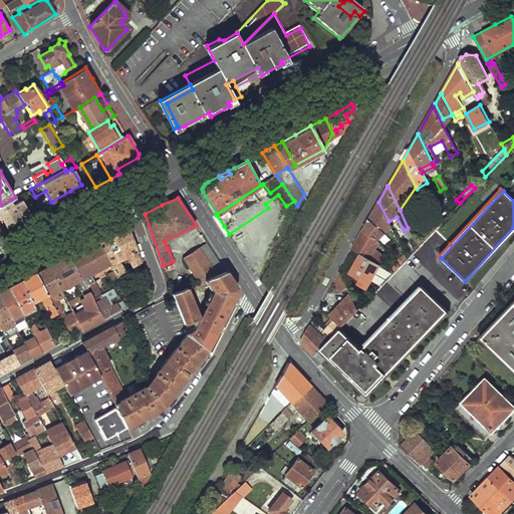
[(0,205),(0,218),(3,225),(7,225),(18,220),(19,217),(19,215),(23,213),(26,211),(20,199),(12,204),(10,200),(0,205)]
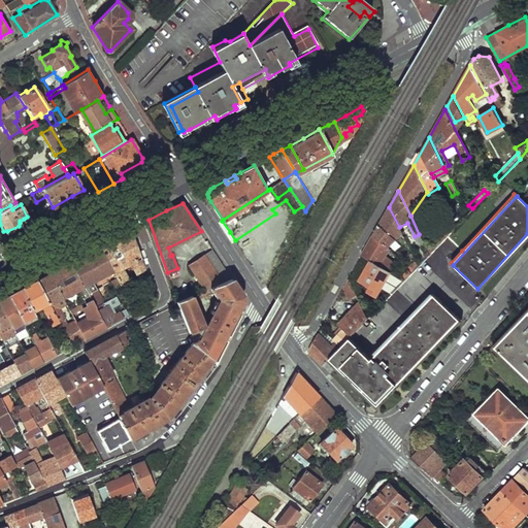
[(399,227),(389,207),(373,236),(387,248),(389,244),(387,242),(392,237),(401,233),(399,227)]
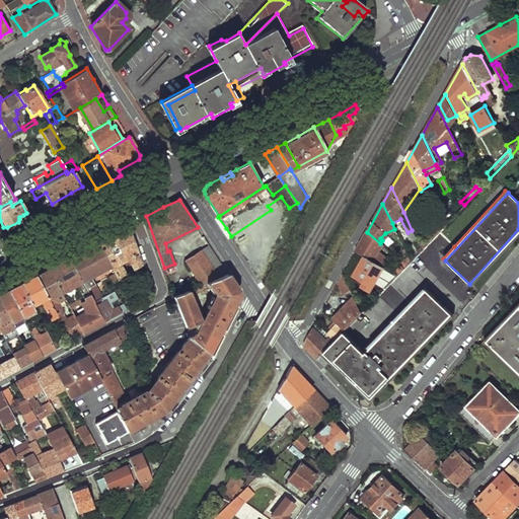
[(113,234),(98,241),(119,278),(120,281),(124,278),(123,275),(126,274),(120,263),(129,257),(134,268),(142,264),(129,228),(127,227),(113,234)]
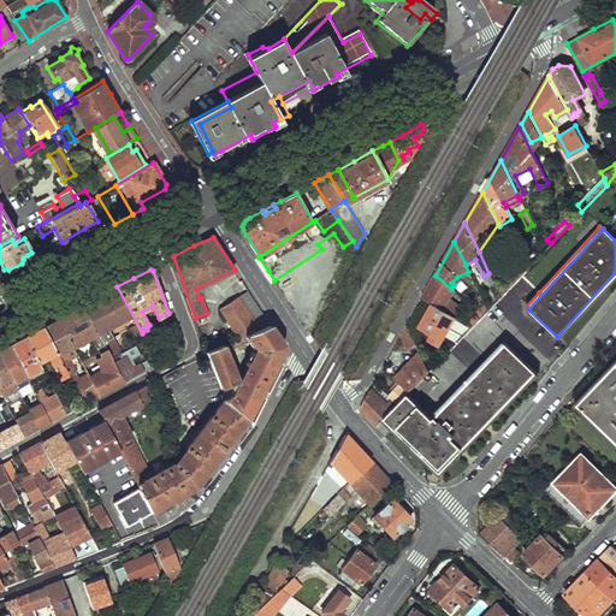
[(561,339),(615,277),(615,272),(557,337),(561,339)]
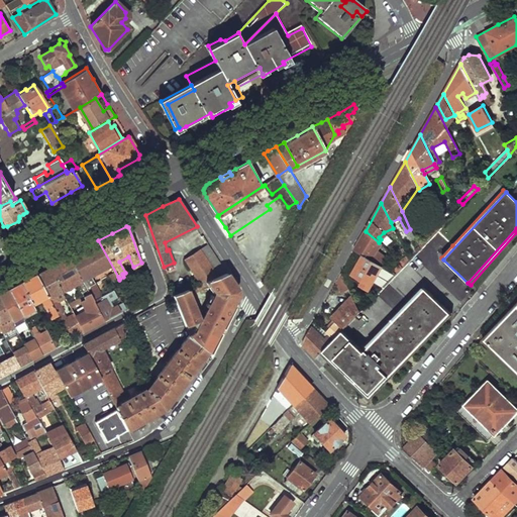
[(379,242),(366,231),(354,250),(363,255),(373,263),(374,261),(371,257),(379,242)]
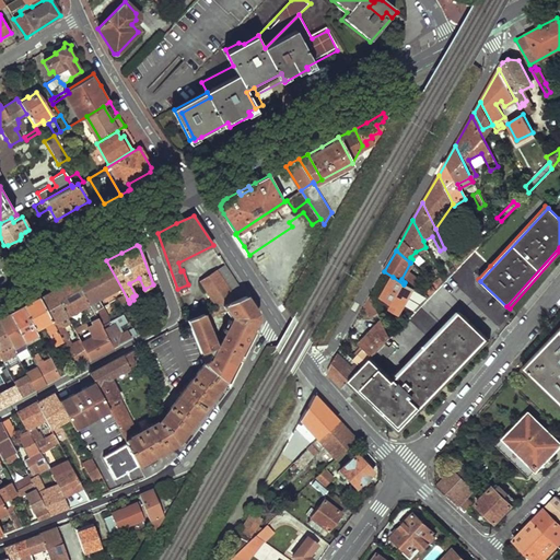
[(91,269),(76,278),(100,321),(102,325),(111,319),(100,299),(118,288),(125,301),(128,300),(106,260),(91,269)]
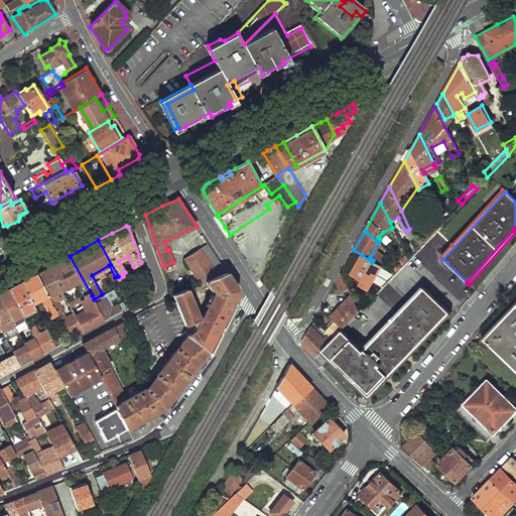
[(208,244),(185,258),(200,282),(226,272),(208,244)]
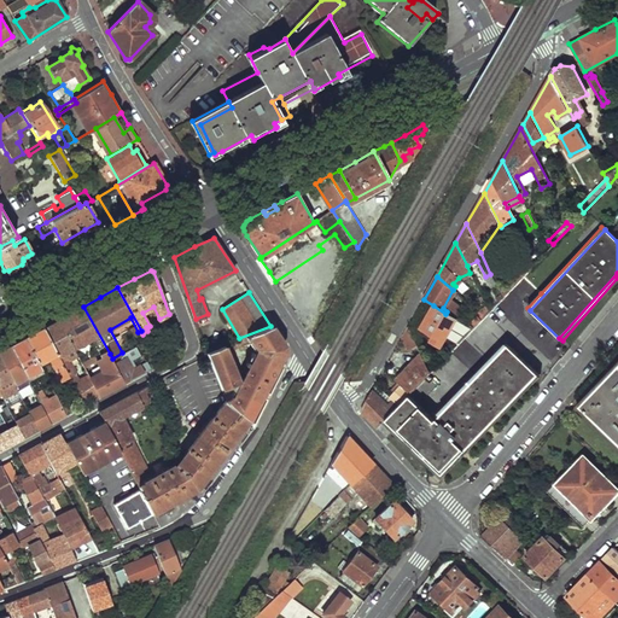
[(445,314),(433,305),(421,327),(433,334),(431,339),(441,344),(456,320),(455,319),(445,314)]
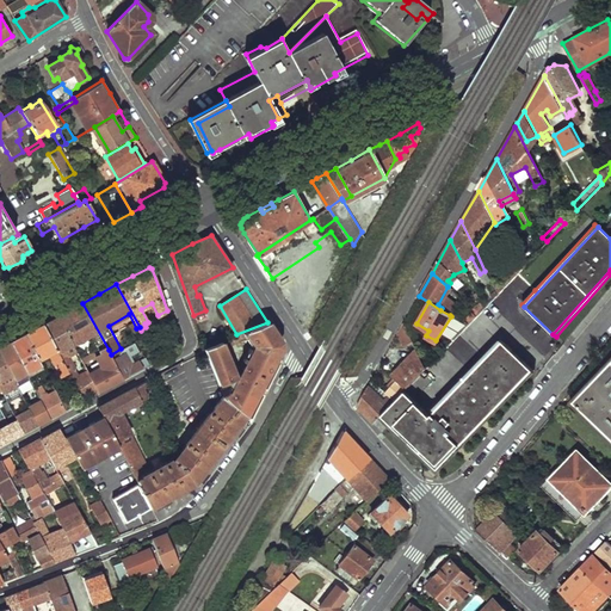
[(71,309),(60,315),(74,343),(74,344),(92,334),(103,352),(109,350),(82,303),(71,309)]
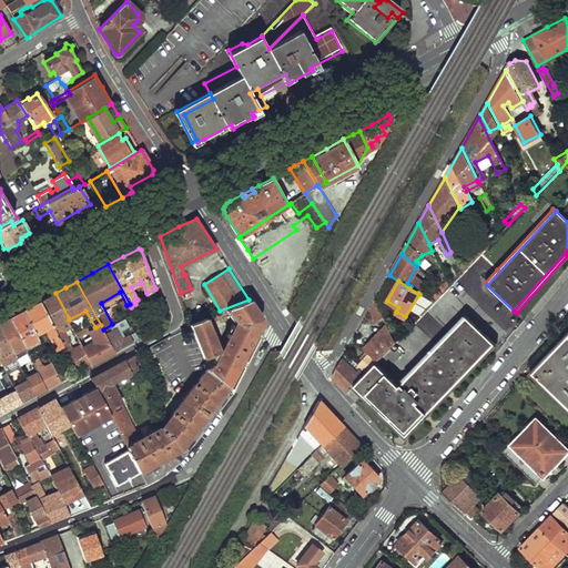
[(448,283),(447,282),(438,291),(440,295),(449,285),(448,283)]
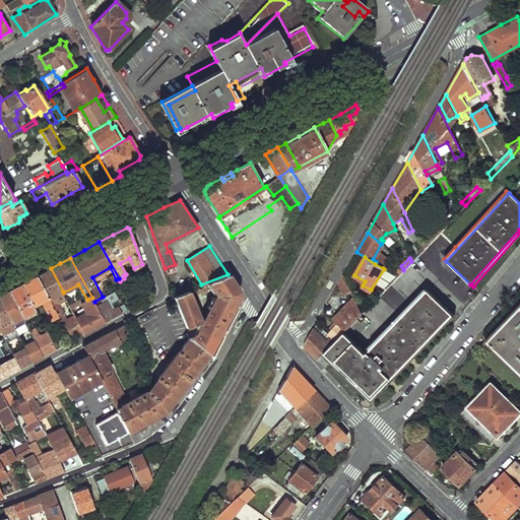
[(389,267),(386,271),(390,273),(396,277),(400,273),(389,267)]
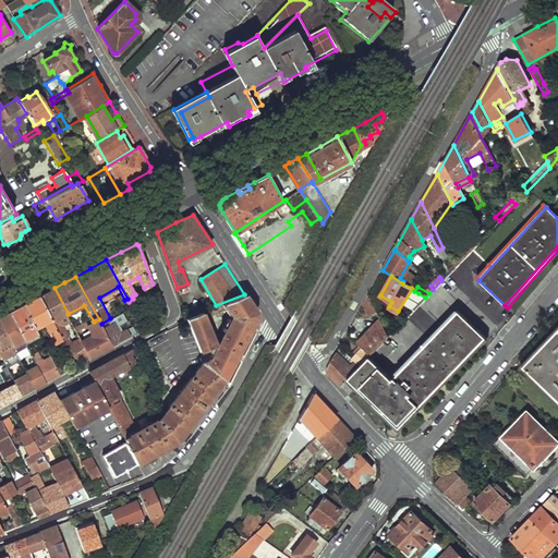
[(46,292),(39,295),(65,343),(76,364),(85,360),(92,356),(83,341),(81,338),(73,341),(60,317),(68,313),(55,288),(46,292)]
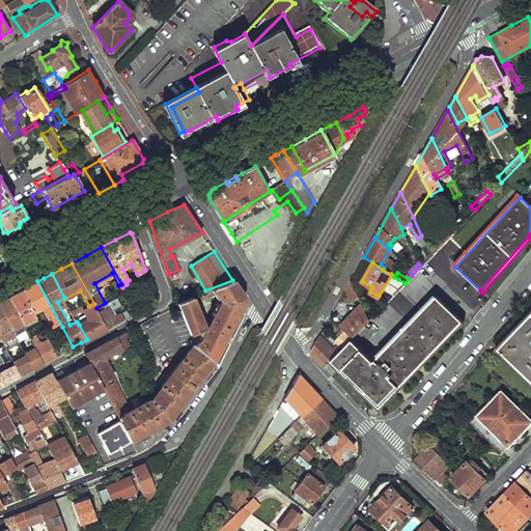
[(404,283),(398,279),(390,290),(394,294),(404,283)]
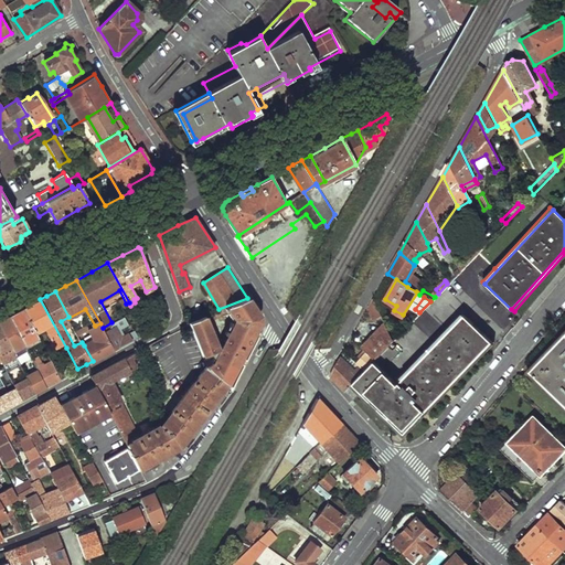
[(219,309),(206,315),(209,319),(225,312),(224,311),(230,309),(236,319),(221,349),(212,365),(206,368),(216,376),(227,383),(258,322),(259,317),(252,305),(247,298),(219,309)]
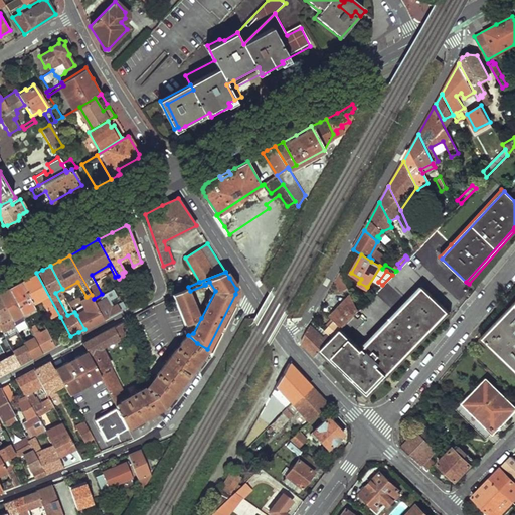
[(28,278),(21,282),(32,303),(42,297),(54,320),(60,317),(36,273),(28,278)]
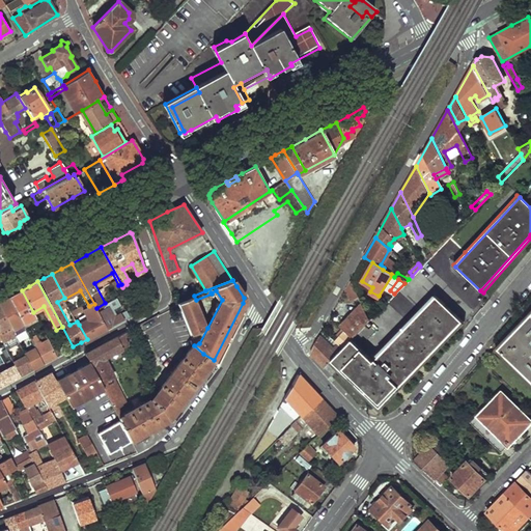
[(358,298),(351,281),(346,287),(353,300),(358,298)]
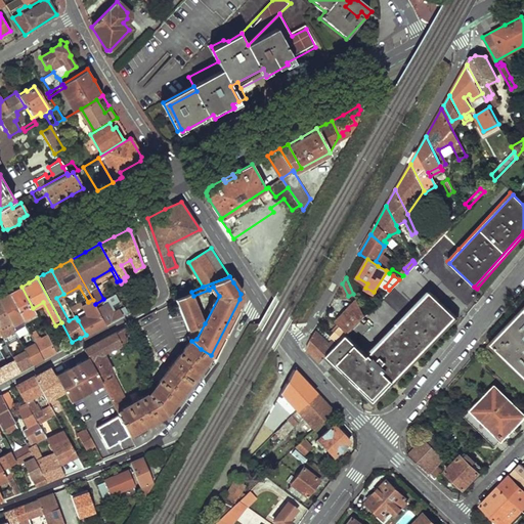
[(9,293),(8,293),(23,318),(35,312),(33,308),(22,287),(19,287),(13,291),(14,294),(11,296),(9,293)]
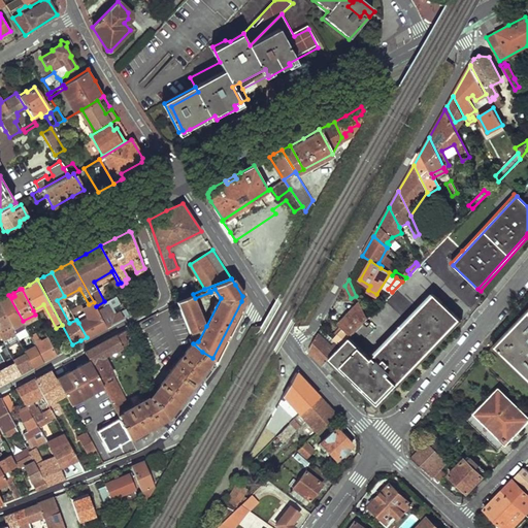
[(434,295),(431,292),(375,353),(377,355),(434,295)]
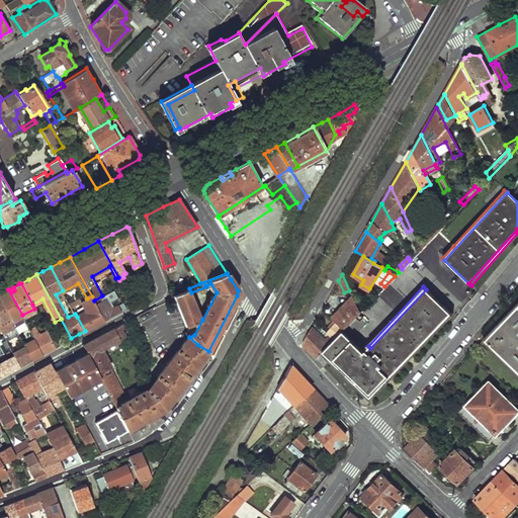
[(4,291),(0,293),(0,298),(15,327),(18,325),(27,342),(24,344),(32,360),(38,357),(44,354),(29,328),(22,315),(8,289),(4,291)]
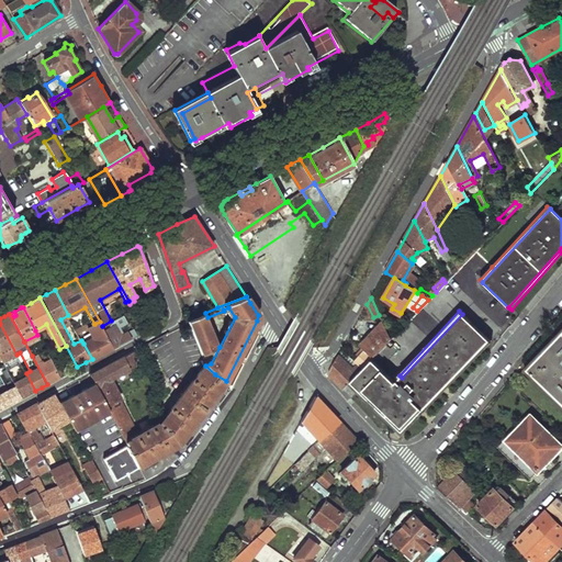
[(397,350),(389,341),(371,359),(351,380),(400,426),(403,429),(489,339),(462,314),(402,378),(398,382),(382,367),(397,350)]
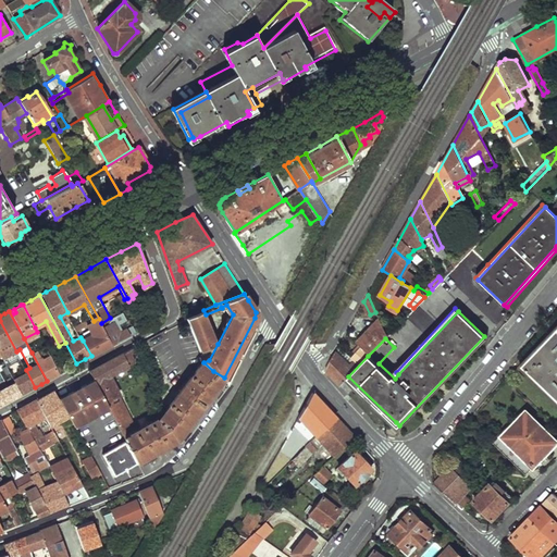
[(186,317),(187,319),(199,350),(218,344),(199,312),(186,317)]
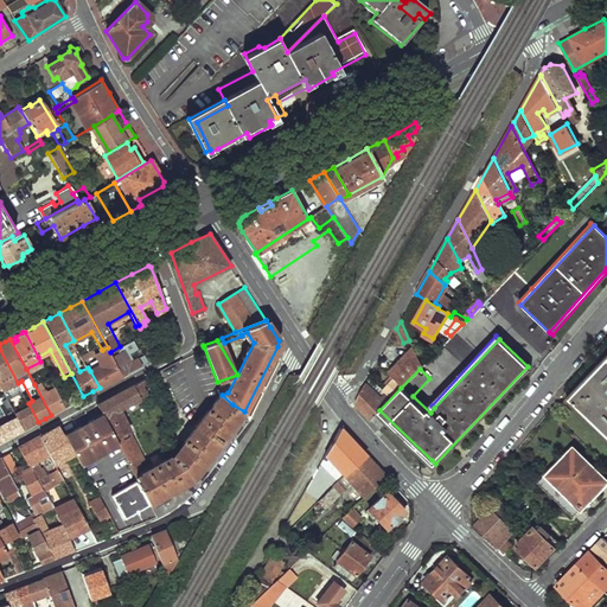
[(120,346),(110,352),(123,375),(142,364),(149,360),(146,355),(141,357),(140,356),(131,360),(125,347),(122,350),(120,346)]
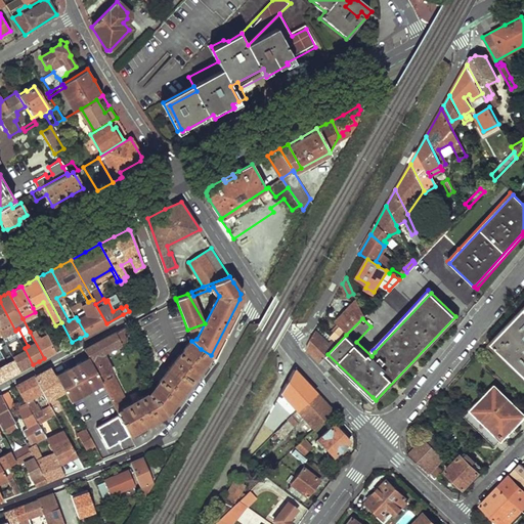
[(88,302),(84,305),(90,315),(78,320),(86,335),(96,329),(106,323),(95,304),(93,300),(88,302)]
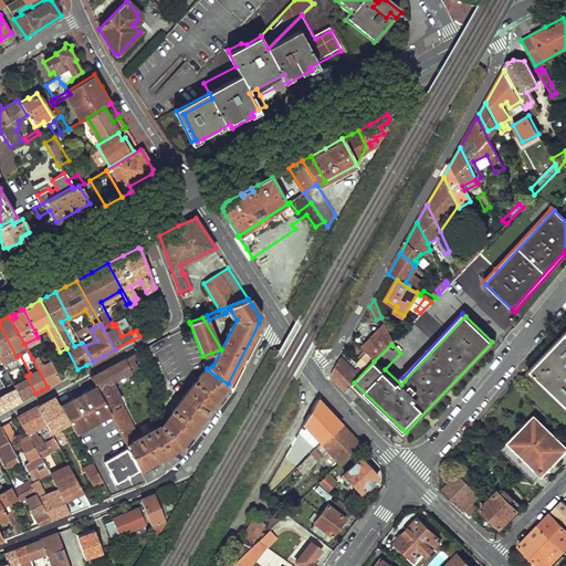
[(17,357),(0,326),(0,357),(2,362),(3,365),(17,357)]
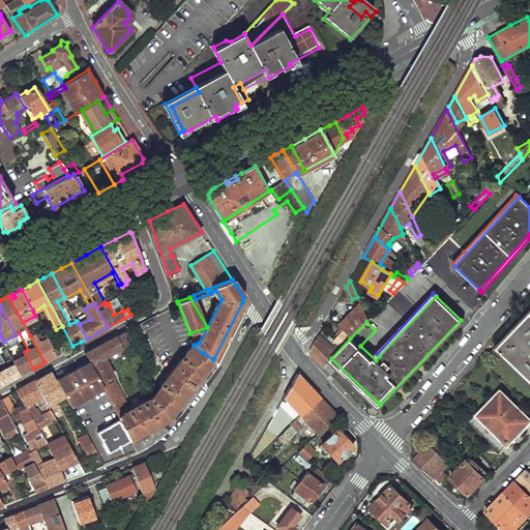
[(367,320),(361,305),(341,327),(344,331),(350,339),(366,322),(367,320)]
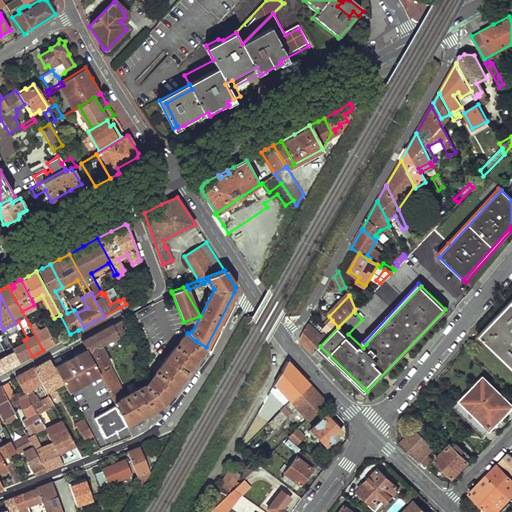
[(75,298),(70,301),(73,306),(78,304),(75,298)]
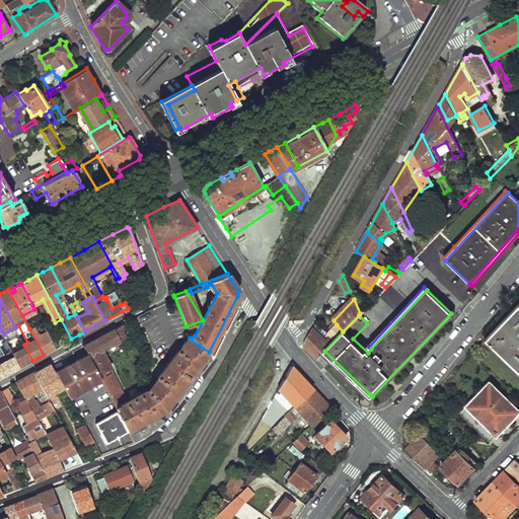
[(518,307),(487,341),(518,372),(518,307)]
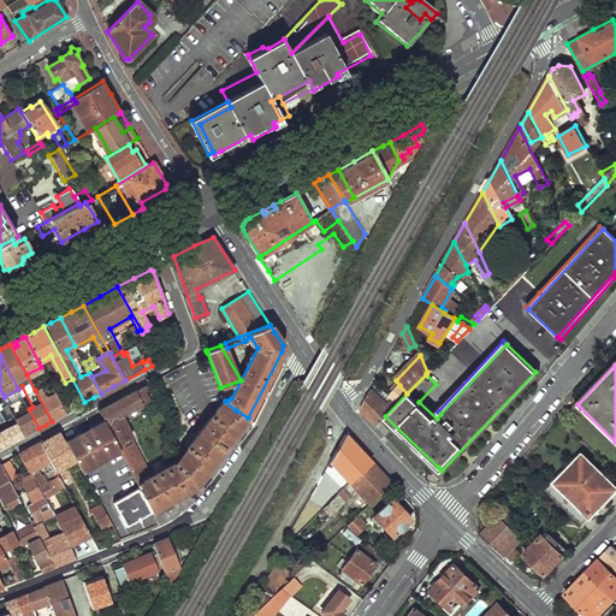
[(490,424),(537,373),(535,372),(442,471),(438,467),(385,416),(383,419),(434,468),(440,475),(460,455),(466,449),(484,430),(490,424)]
